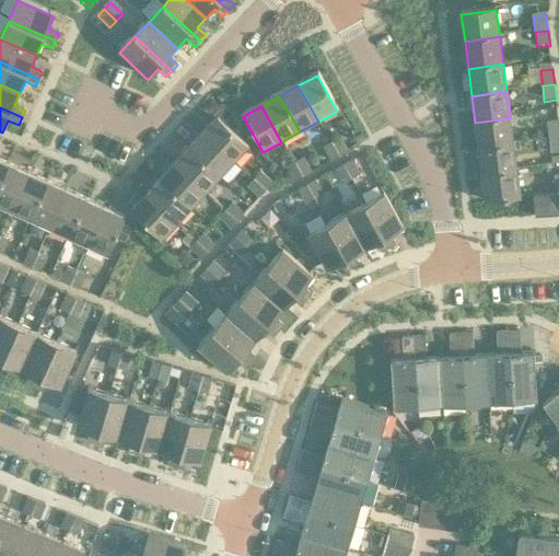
[(479,150),(514,145),(511,118),(475,123),(479,150)]
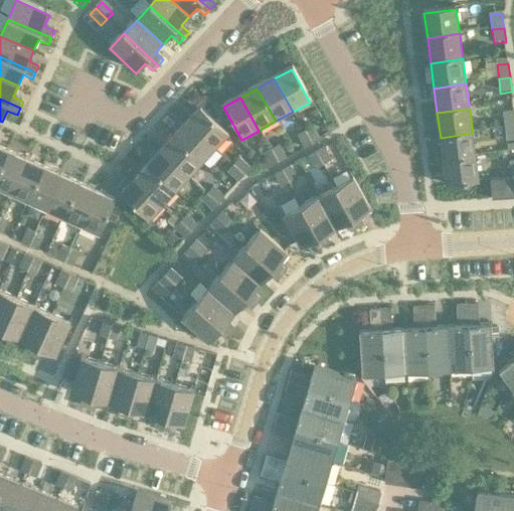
[(215,149),(228,135),(200,110),(187,124),(215,149)]
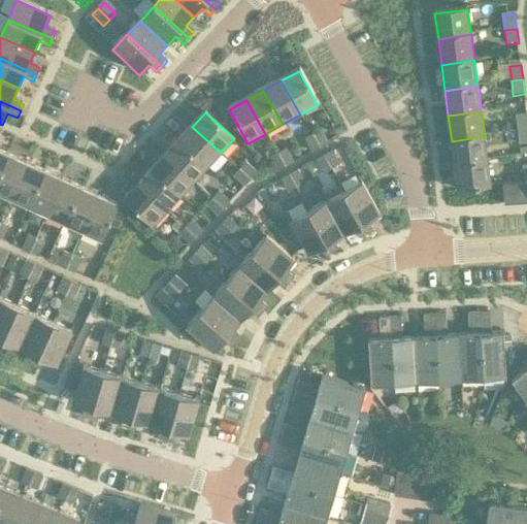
[(518,132),(526,130),(526,115),(516,117),(518,132)]
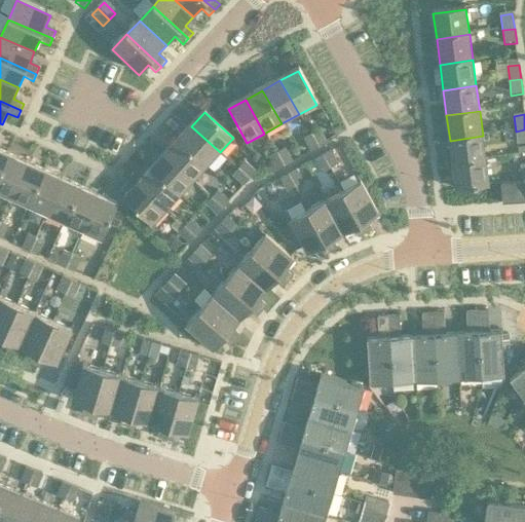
[(207,168),(220,152),(191,126),(178,142),(207,168)]
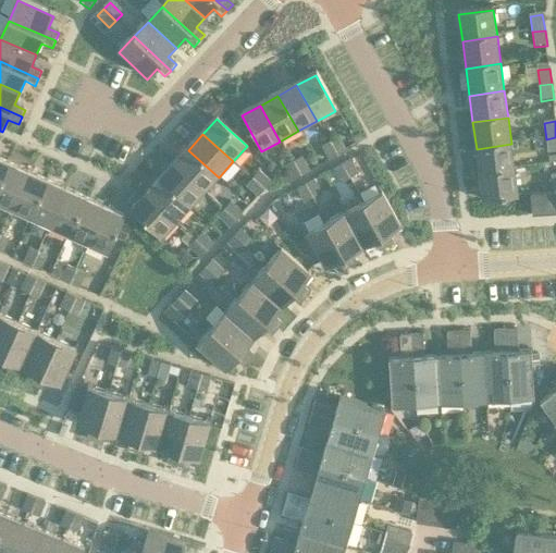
[(548,155),(555,152),(555,137),(546,139),(548,155)]
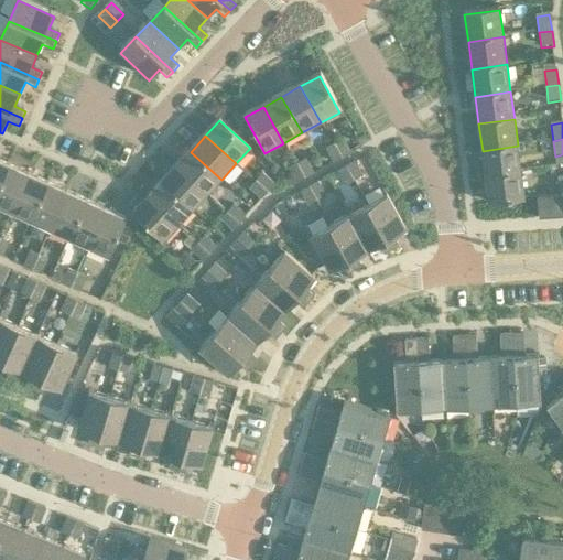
[(342,162),(350,157),(344,143),(335,148),(342,162)]
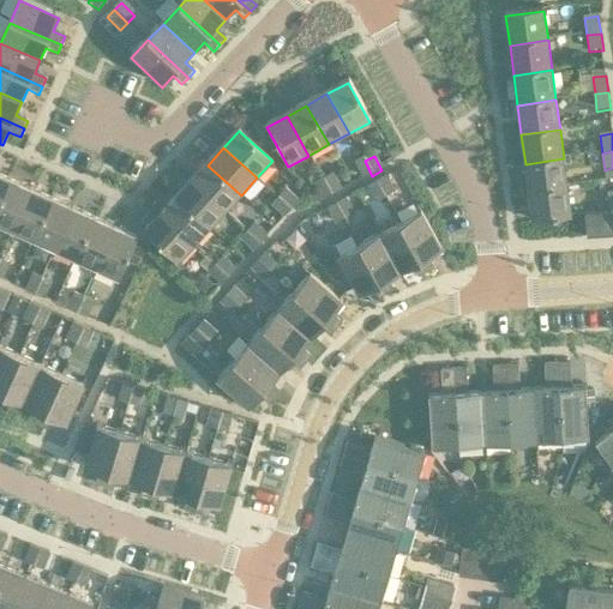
[(529,194),(568,188),(564,158),(526,164),(529,194)]
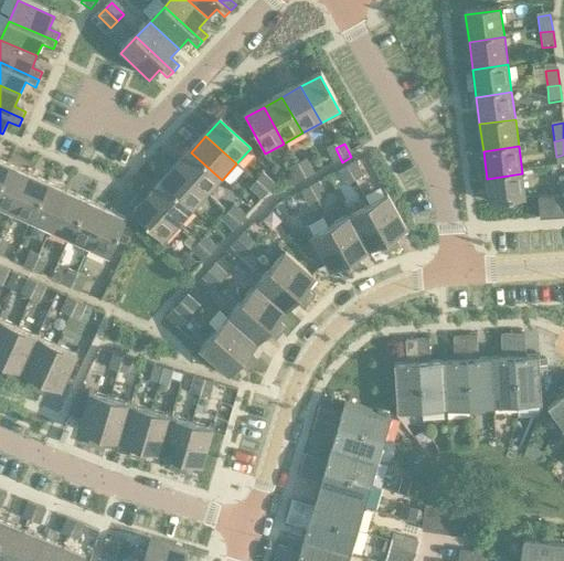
[(333,167),(342,162),(336,148),(327,152),(333,167)]
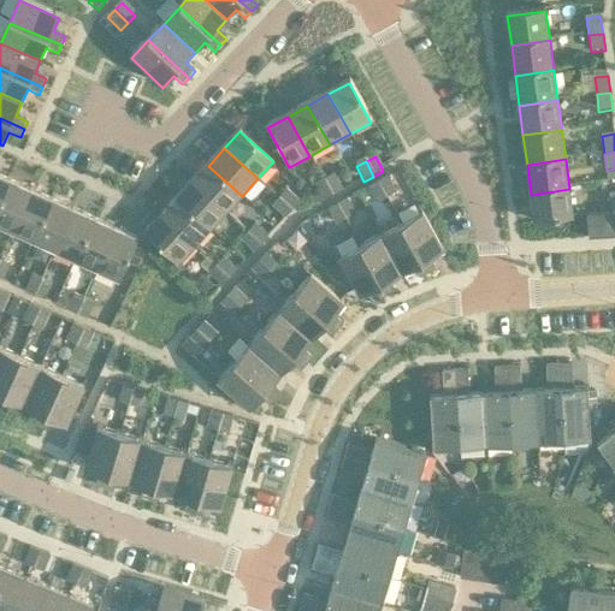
[(226,213),(242,196),(208,166),(193,183),(226,213)]
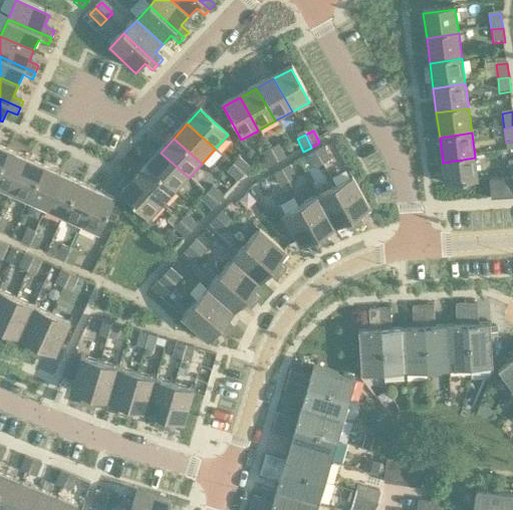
[(278,164),(286,160),(279,147),(271,151),(278,164)]
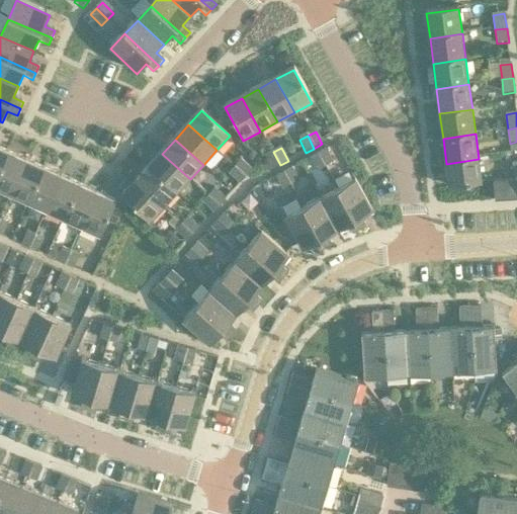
[(0,174),(9,155),(0,150),(0,174)]
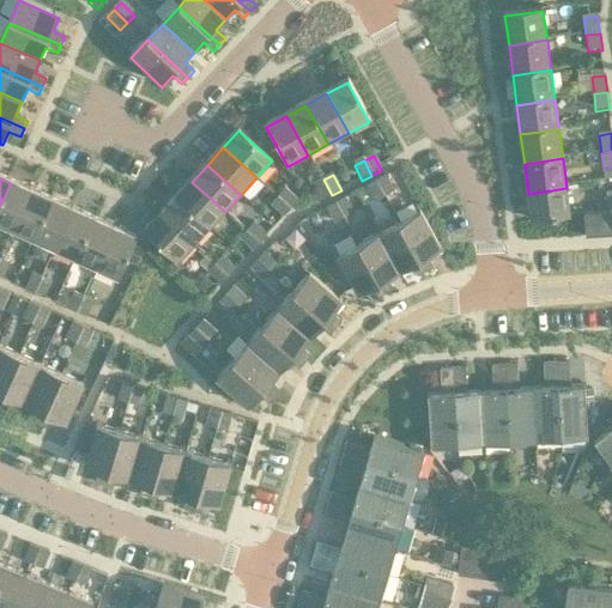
[(386,199),(395,194),(387,178),(377,183),(386,199)]
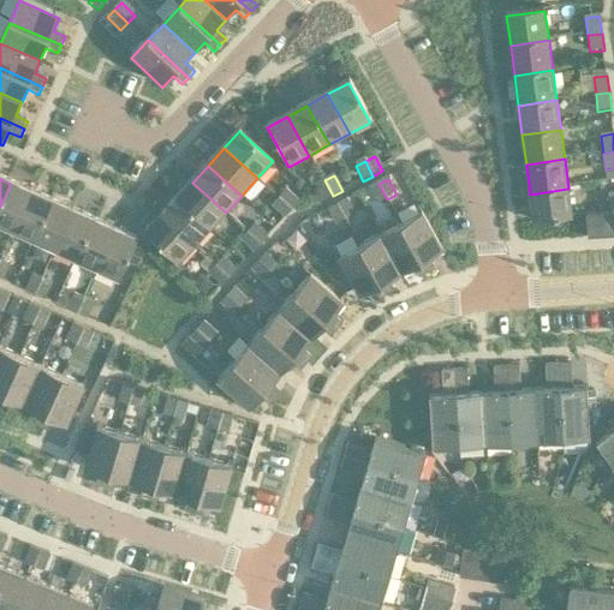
[(323,202),(333,196),(325,180),(315,186),(323,202)]
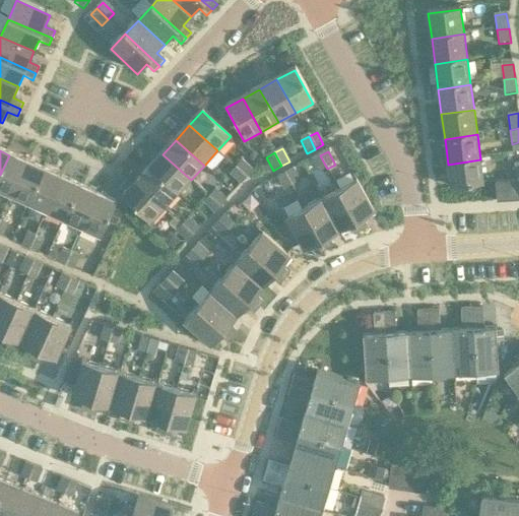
[(178,194),(191,180),(163,154),(149,169),(178,194)]
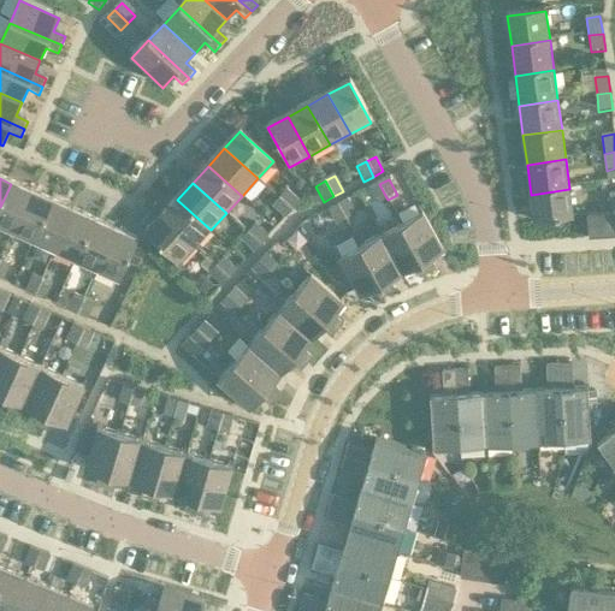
[(0,227),(13,235),(31,194),(11,184),(0,207),(0,227)]
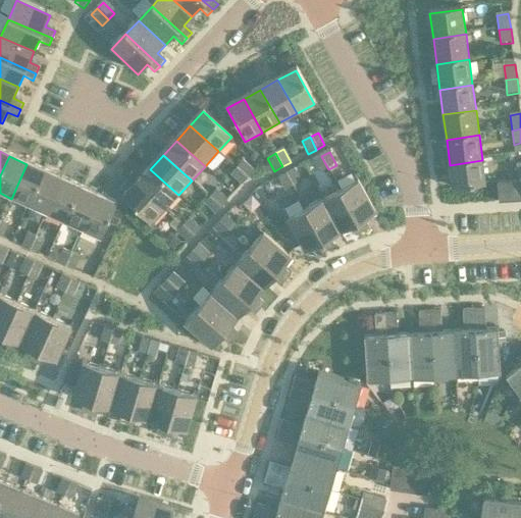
[(321,173),(328,169),(321,156),(314,160),(321,173)]
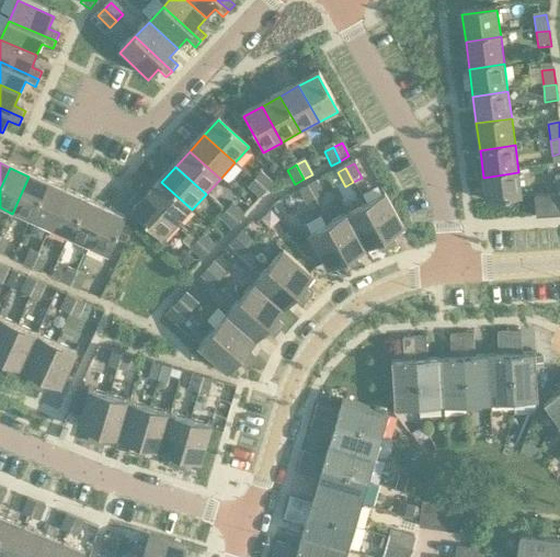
[(483,178),(486,192),(487,204),(522,199),(524,216),(533,215),(528,186),(521,188),(518,172),(483,178)]
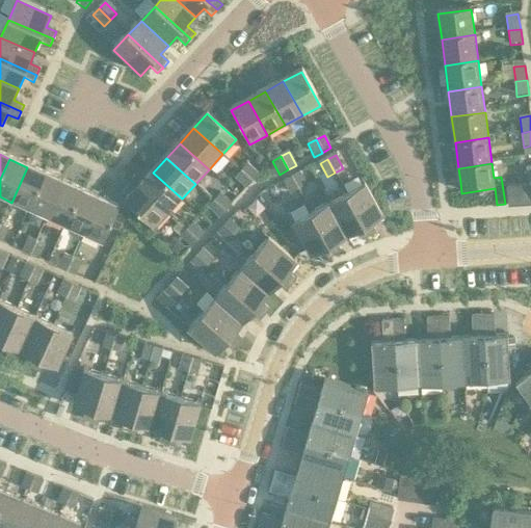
[(253,182),(260,175),(248,164),(241,173),(253,182)]
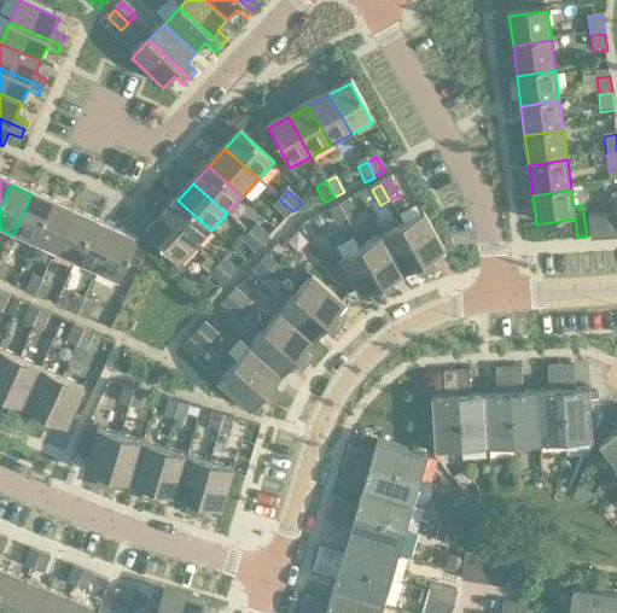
[(35,245),(53,204),(31,194),(13,235),(35,245)]
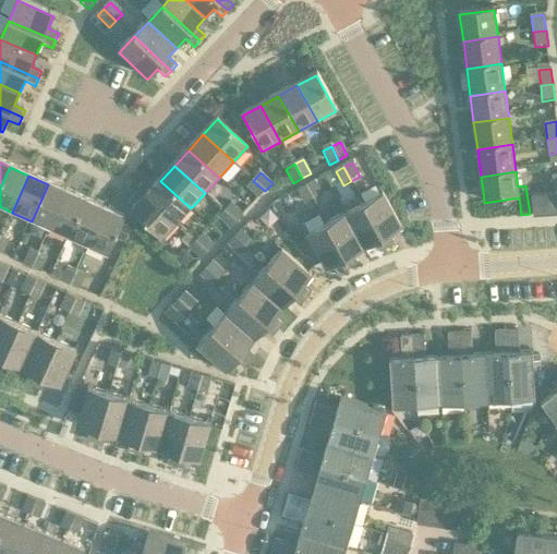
[(177,224),(191,208),(160,181),(146,196),(177,224)]
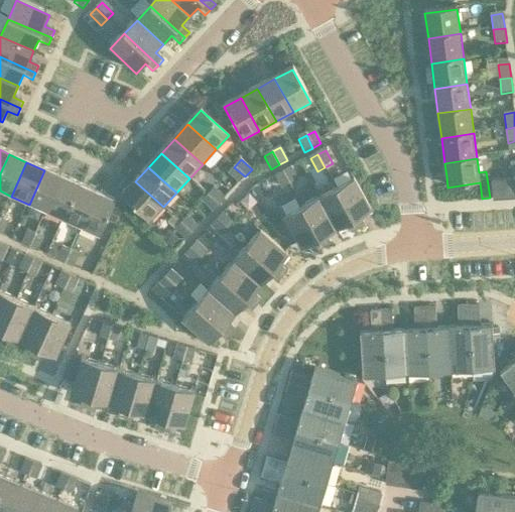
[(239,184),(245,176),(234,167),(228,174),(239,184)]
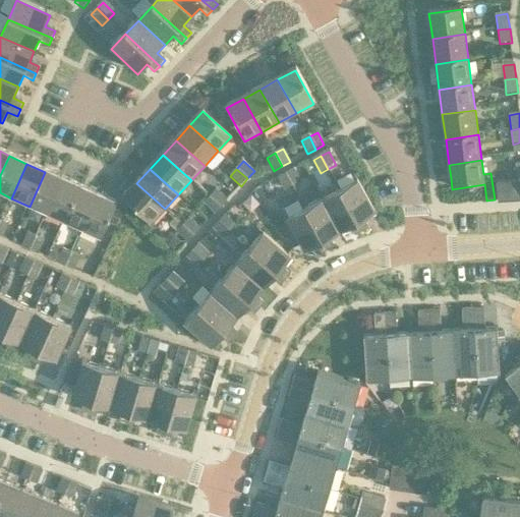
[(301,183),(294,170),(294,169),(286,173),(293,187),(301,183)]
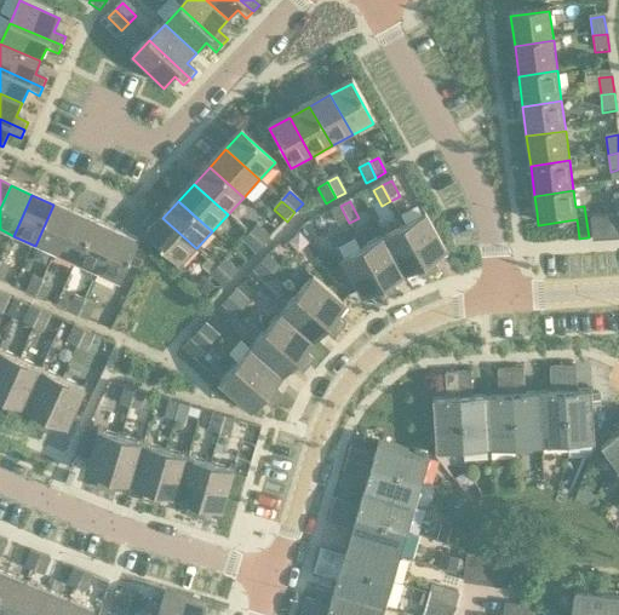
[(57,256),(75,213),(53,205),(35,246),(57,256)]
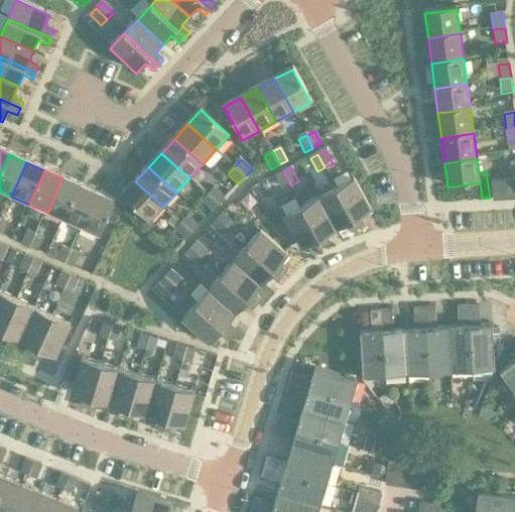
[(282,190),(290,185),(283,171),(275,176),(282,190)]
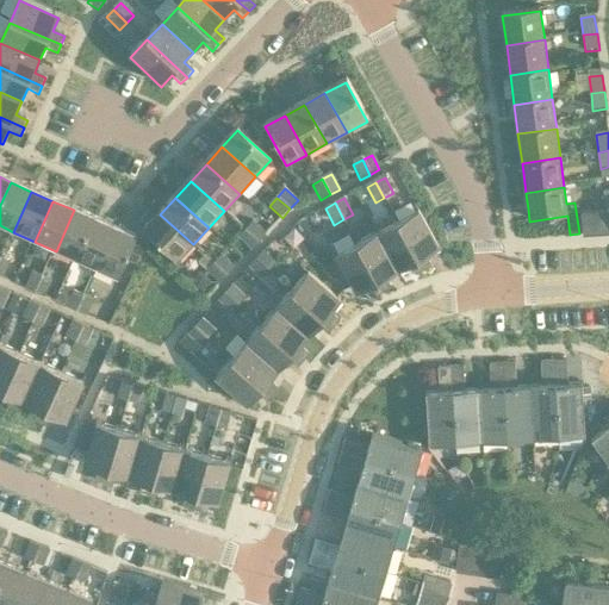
[(76,261),(95,220),(74,210),(56,251),(76,261)]
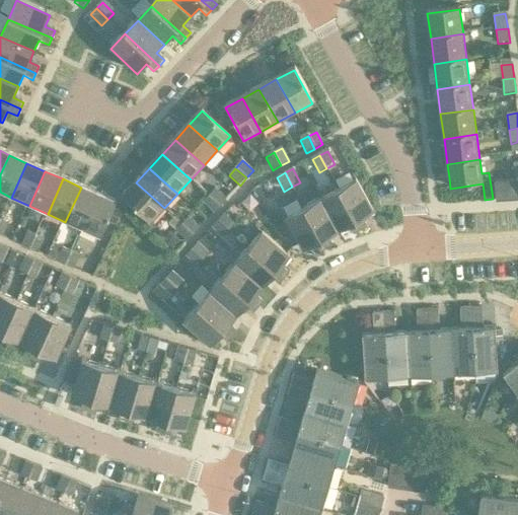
[(362,220),(373,214),(355,181),(339,191),(361,232),(367,229),(362,220)]
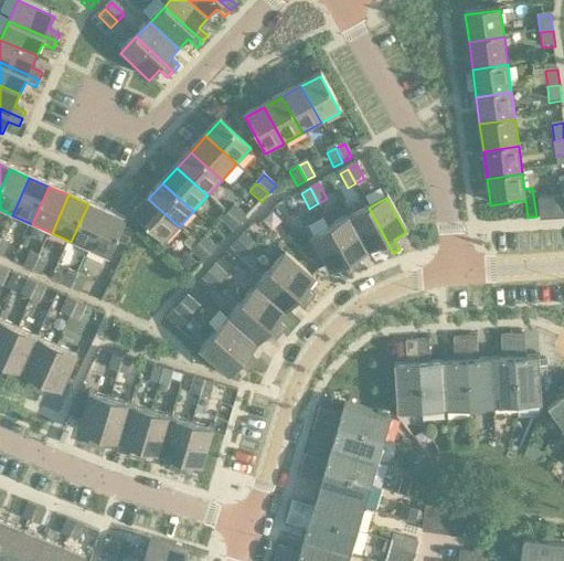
[(540,222),(563,220),(563,198),(539,199),(540,222)]
